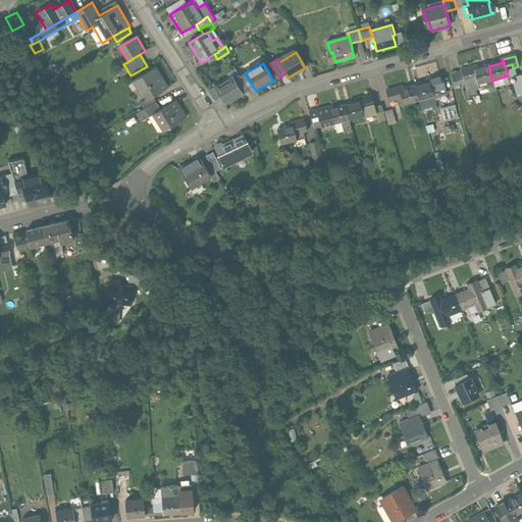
[(492,81),(488,66),(474,70),(473,67),(472,67),(474,75),(477,85),(492,81)]
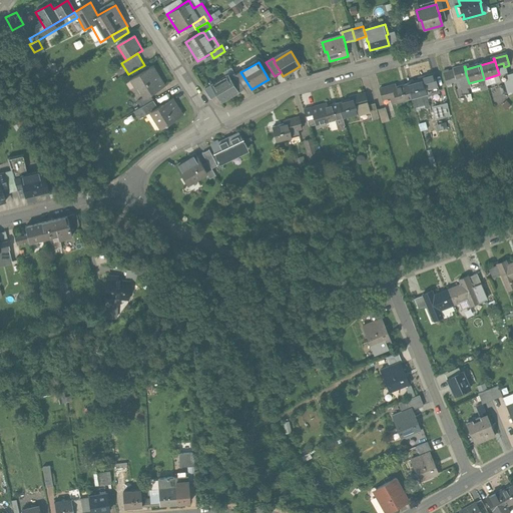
[(164,87),(152,66),(131,78),(144,98),(144,99),(149,96),(164,87)]
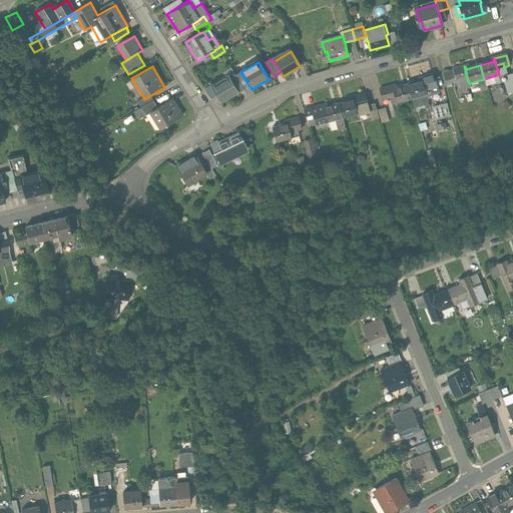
[(466,74),(464,66),(452,70),(455,80),(460,79),(459,76),(466,74)]
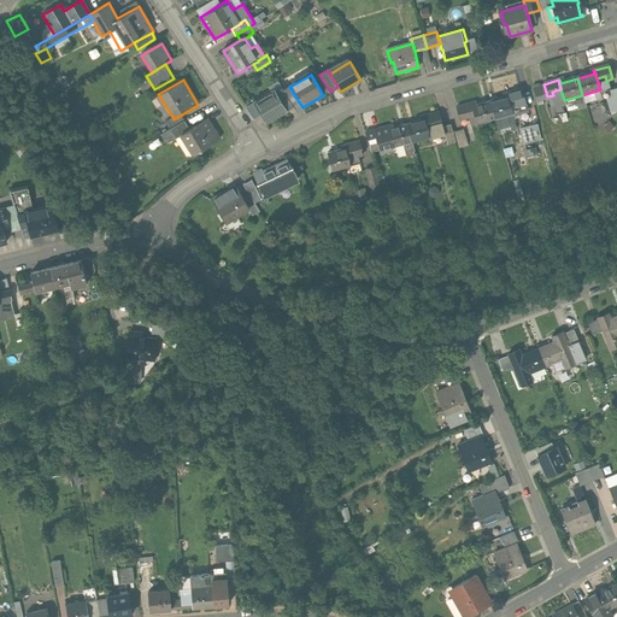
[(283,92),(293,107),(300,104),(289,87),(283,92)]
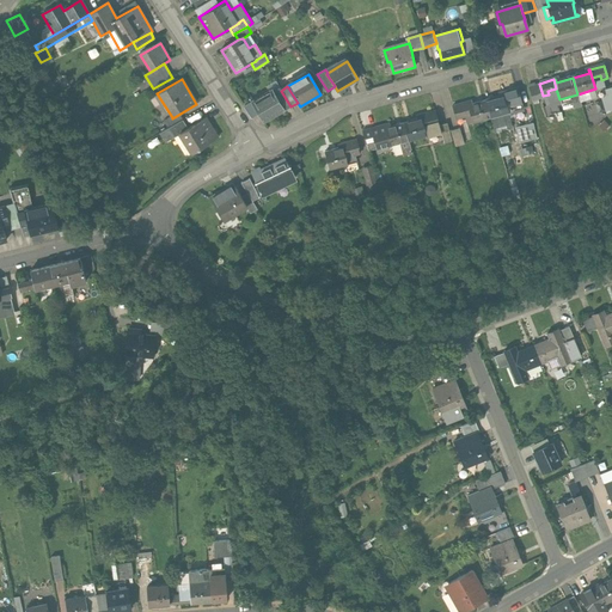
[(604,105),(611,103),(611,87),(600,91),(604,105)]
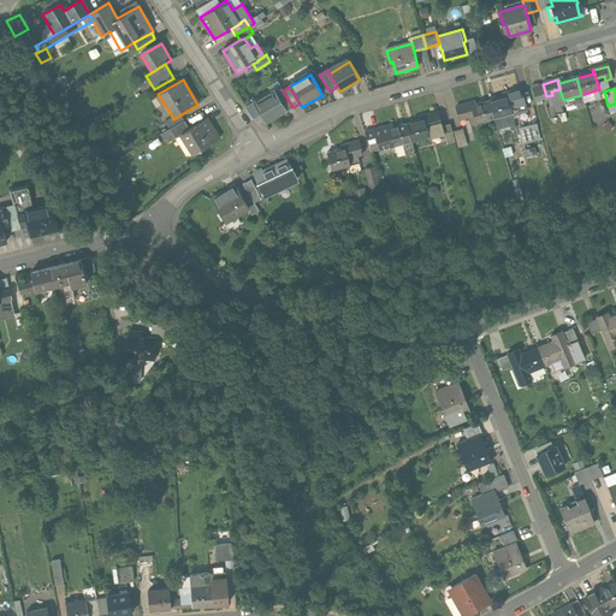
[(276,93),(277,94),(286,111),(292,108),(292,107),(283,92),(282,89),(276,93)]
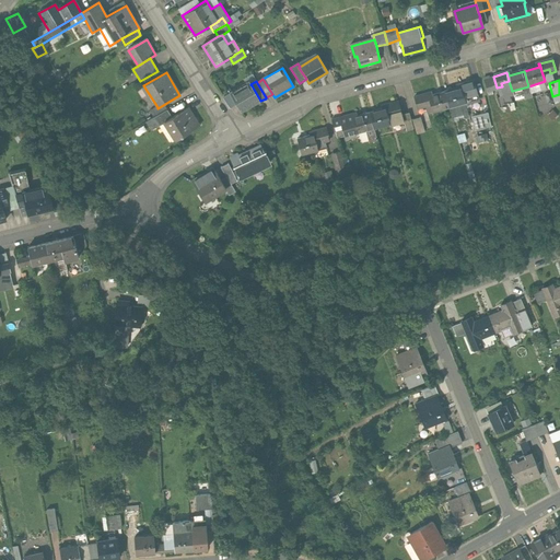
[(461,85),(463,94),(470,92),(471,95),(477,94),(474,82),(461,85)]
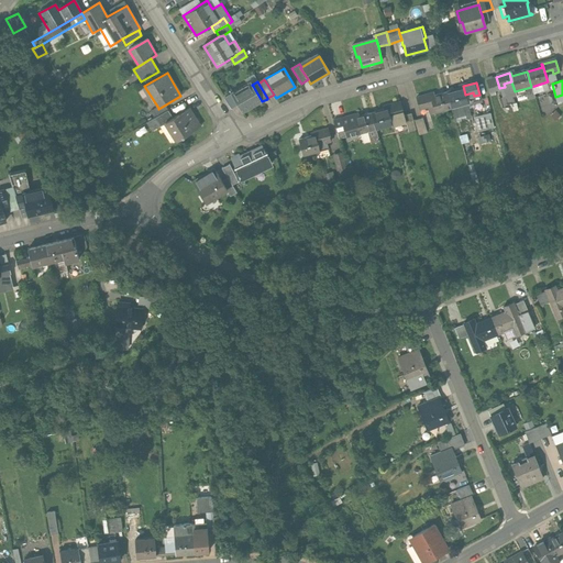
[(262,101),(253,86),(233,98),(238,106),(243,113),(262,101)]
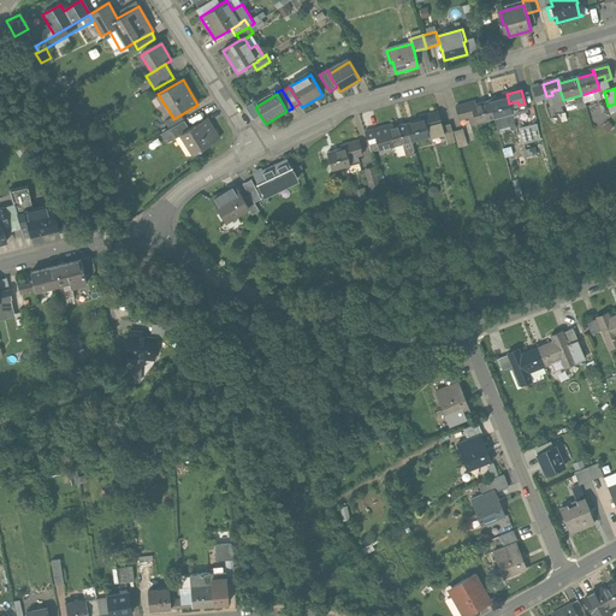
[(509,104),(507,94),(505,94),(507,98),(489,102),(493,119),(511,114),(509,104)]
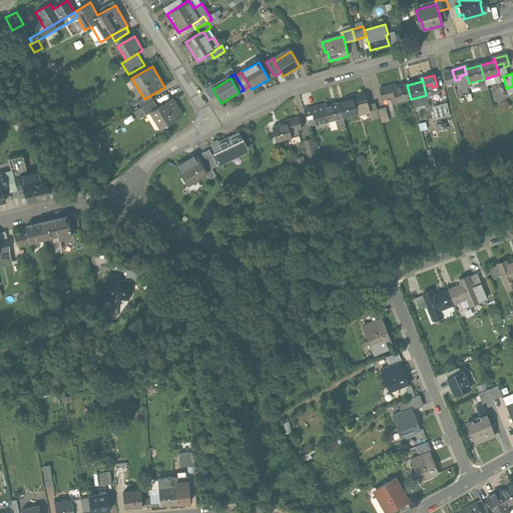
[(411,99),(407,85),(393,89),(392,86),(380,90),(382,100),(390,99),(391,105),(411,99)]
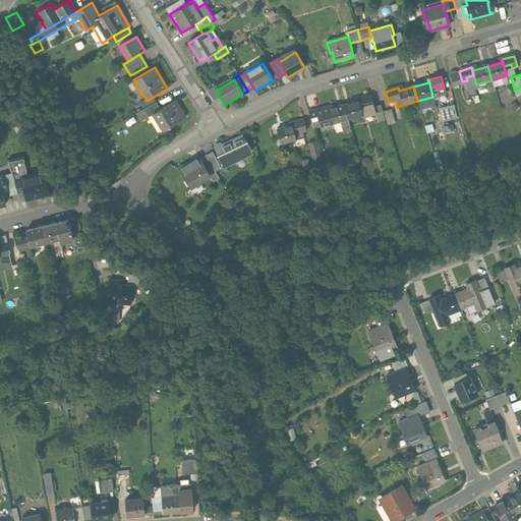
[(214,102),(220,98),(216,91),(214,88),(208,92),(214,102)]
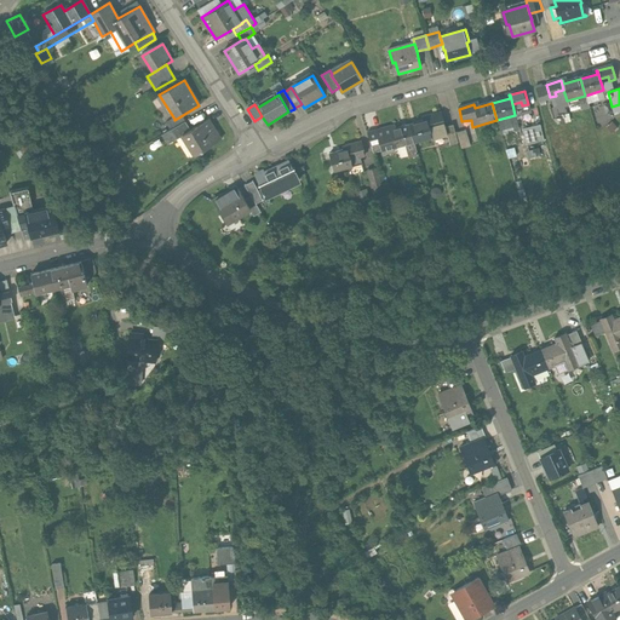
[(445,128),(441,114),(425,119),(426,121),(409,126),(414,144),(431,138),(432,141),(447,136),(445,128)]
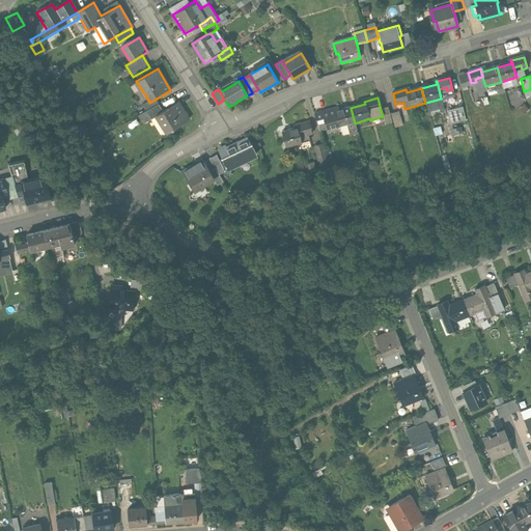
[(145,113),(158,106),(155,100),(149,103),(149,102),(142,107),(145,113)]
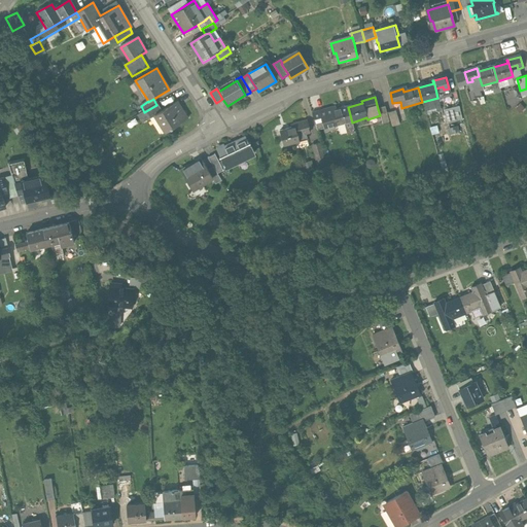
[(187,120),(177,102),(161,111),(153,115),(154,116),(165,134),(187,120)]
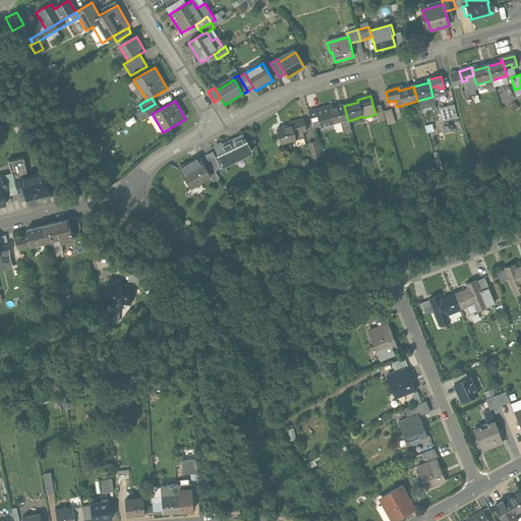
[(148,118),(153,115),(152,114),(159,110),(155,104),(142,111),(148,118)]
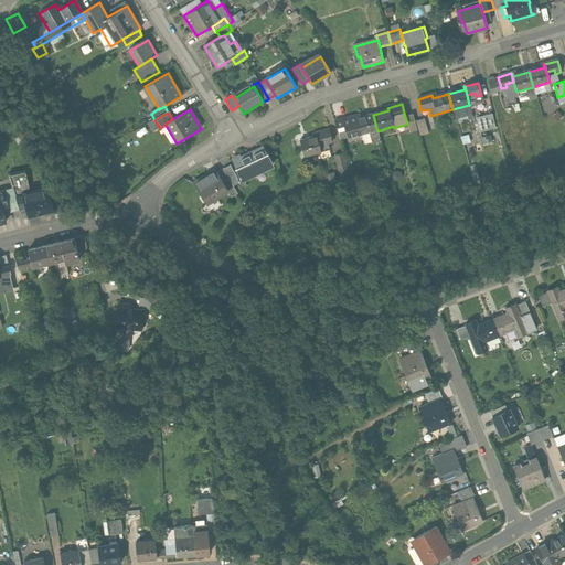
[(493,114),(478,118),(481,132),(498,128),(493,114)]
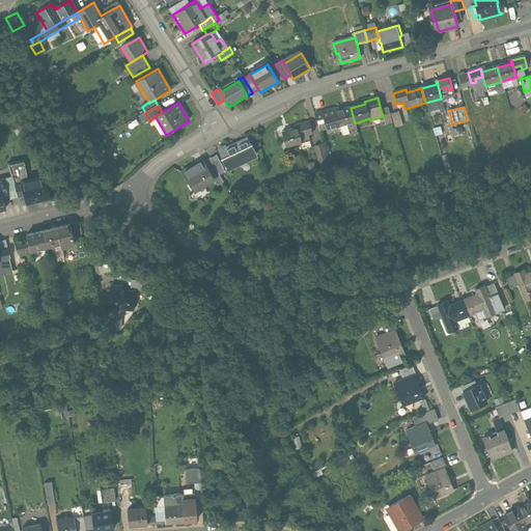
[(355,123),(351,108),(335,112),(334,110),(322,113),(327,131),(355,123)]
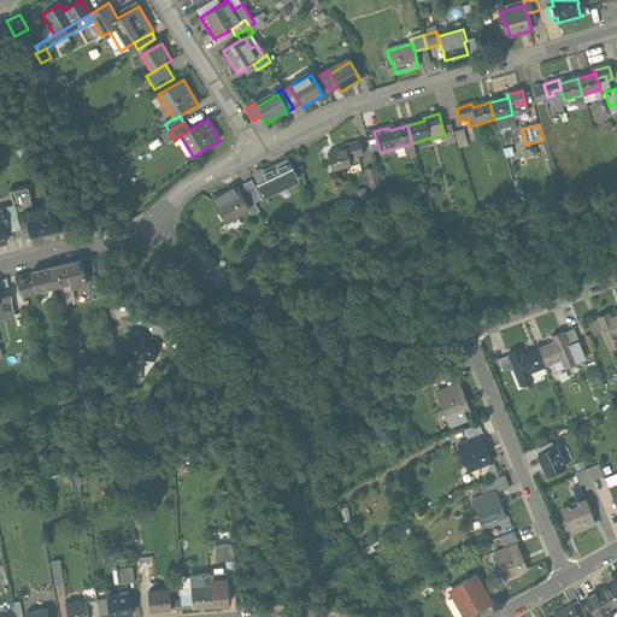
[(442,128),(445,135),(447,146),(456,144),(451,125),(442,128)]
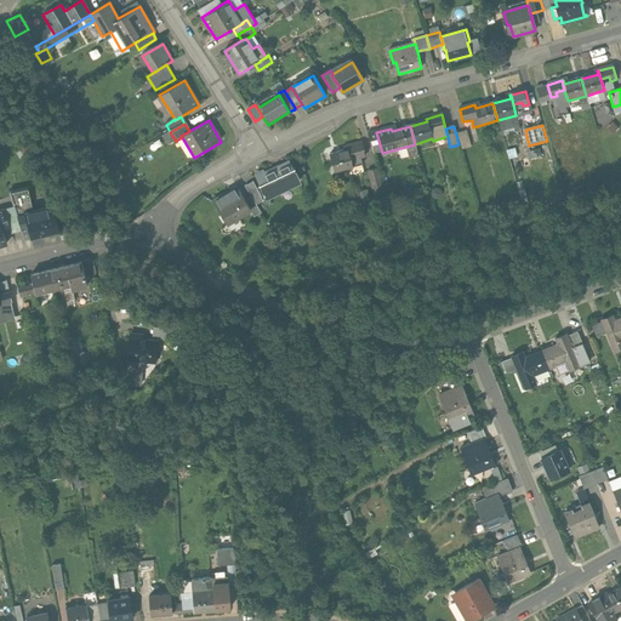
[(167,146),(176,141),(170,132),(163,137),(167,146)]
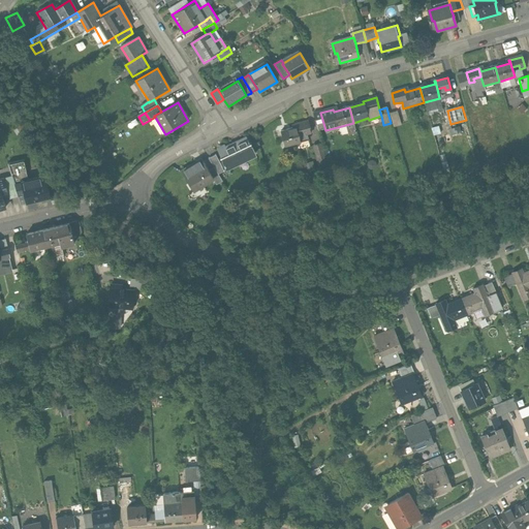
[(318,132),(325,130),(320,113),(313,115),(318,132)]
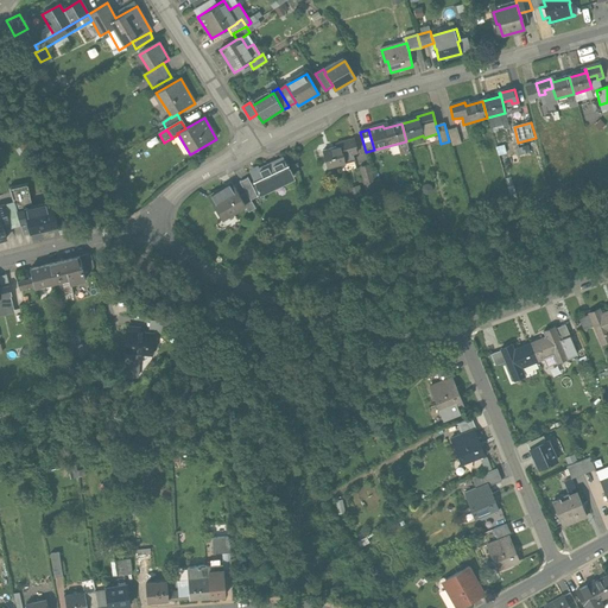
[(457,130),(448,132),(453,147),(462,145),(457,130)]
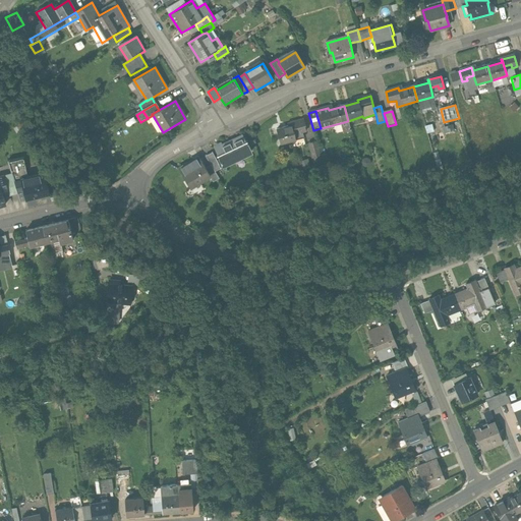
[(291,124),(295,134),(306,131),(303,120),(291,124)]
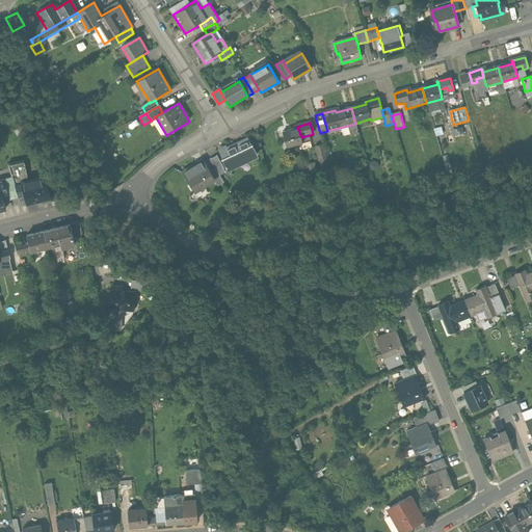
[(360,124),(350,126),(351,136),(362,134),(360,124)]
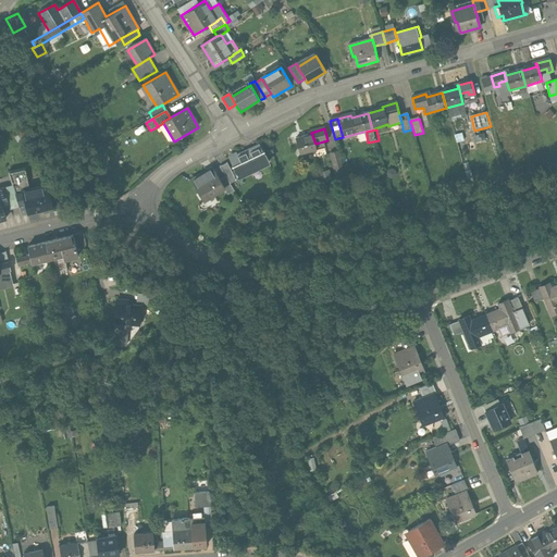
[(316,144),(311,133),(312,136),(296,140),(300,156),(317,151),(316,144)]
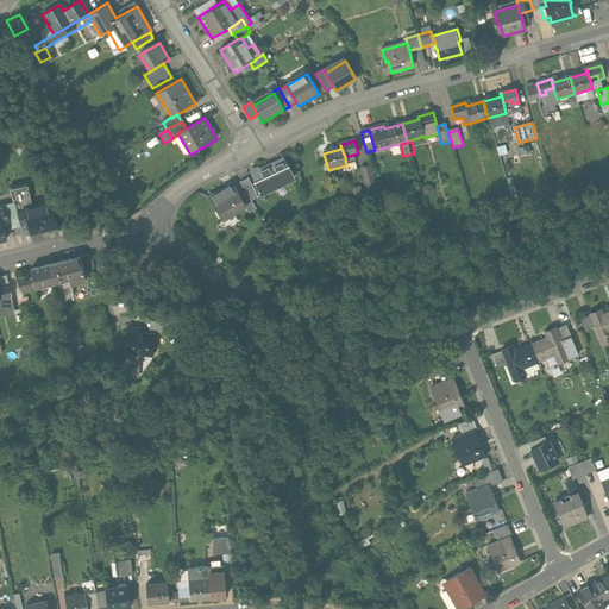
[(500,148),(503,164),(510,162),(509,155),(508,155),(507,146),(500,148)]
